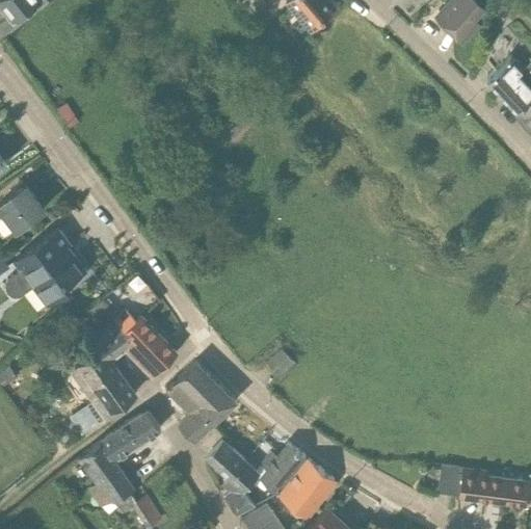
[(0,0),(15,19),(37,0),(0,0)]
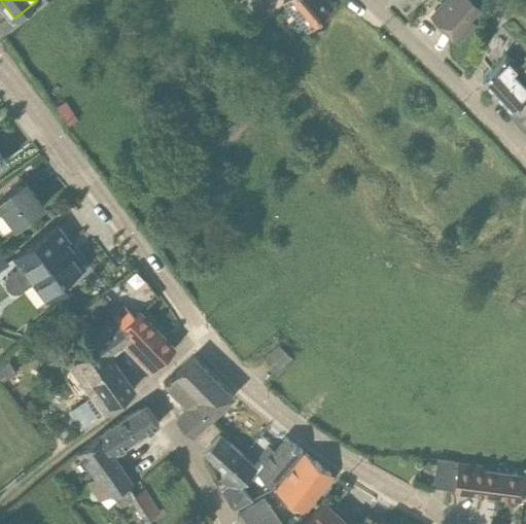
[(288,0),(293,5),(310,25),(335,4),(330,0),(288,0)]
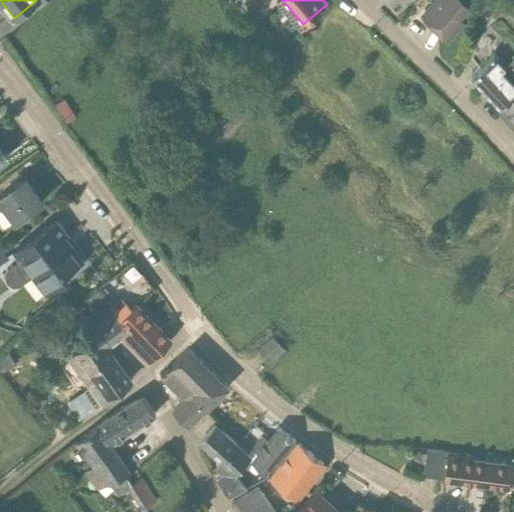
[(448,37),(463,23),(456,16),(466,8),(458,0),(441,0),(425,14),(448,37)]
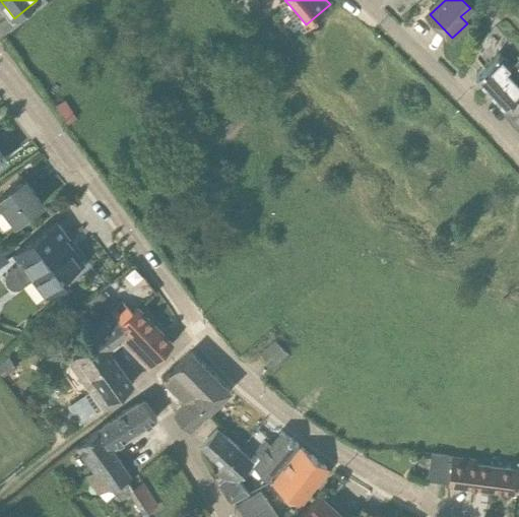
[(481,18),(491,23),(497,13),(488,7),(481,18)]
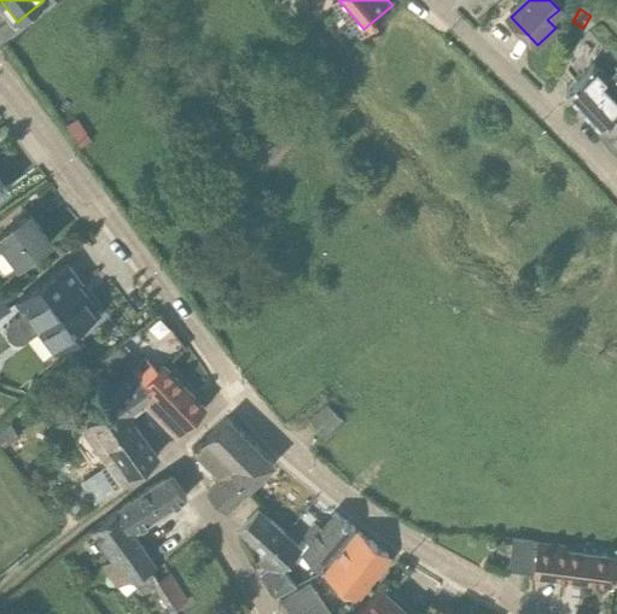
[(568,91),(600,127),(616,111),(616,71),(610,80),(580,46),(568,70),(578,81),(568,91)]
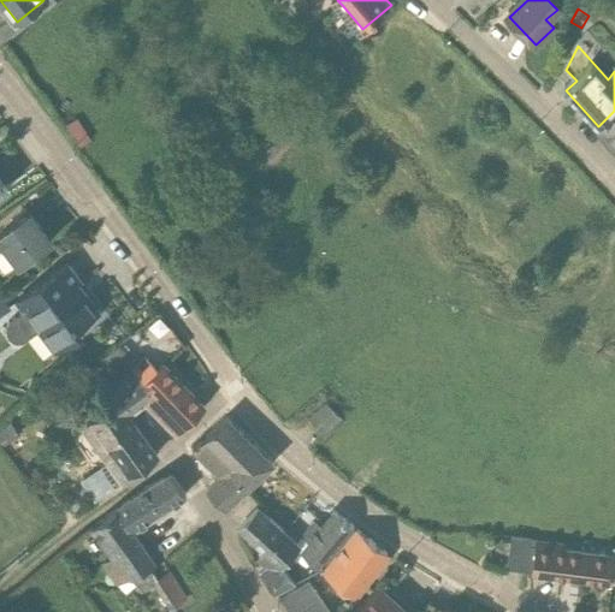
[(614,111),(598,126),(614,146),(614,111)]
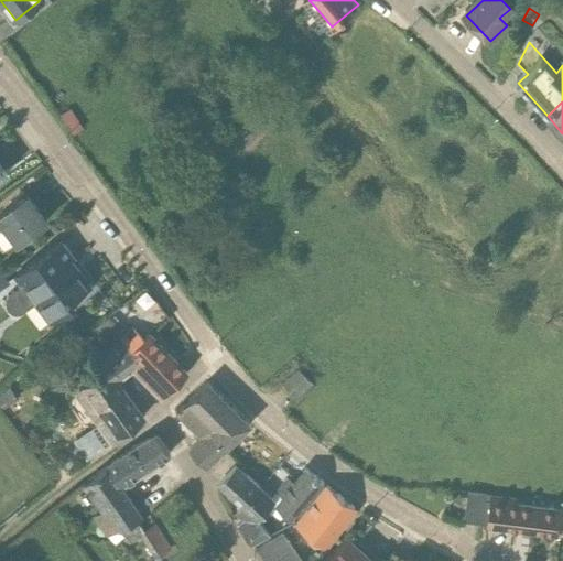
[(20,246),(47,225),(29,198),(0,219),(20,246)]
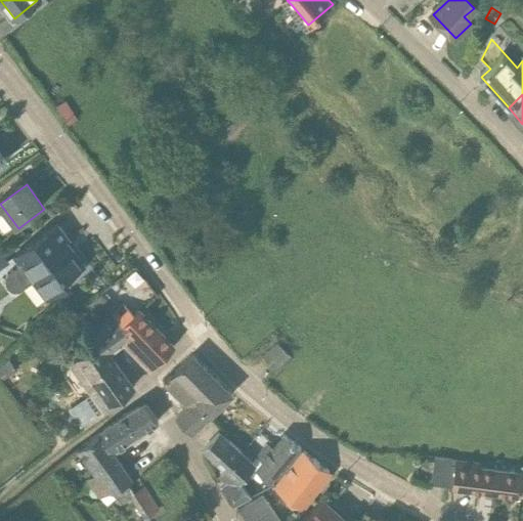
[(88,266),(70,243),(59,228),(36,245),(36,244),(15,259),(22,267),(10,275),(7,279),(6,285),(8,291),(12,294),(18,295),(24,292),(41,279),(54,298),(69,288),(66,284),(88,266)]
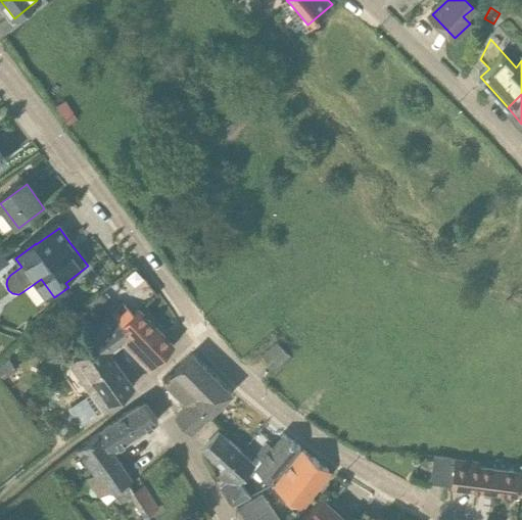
[(0,271),(9,265),(2,254),(0,254),(0,271)]
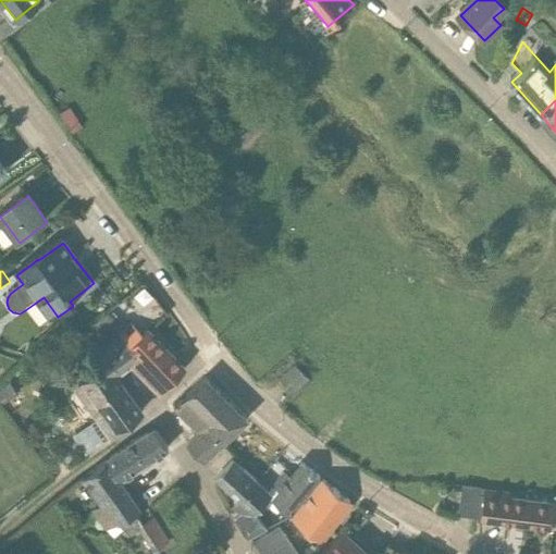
[(132,328),(122,337),(132,351),(170,388),(185,372),(149,336),(149,335),(148,334),(143,339),(132,328)]
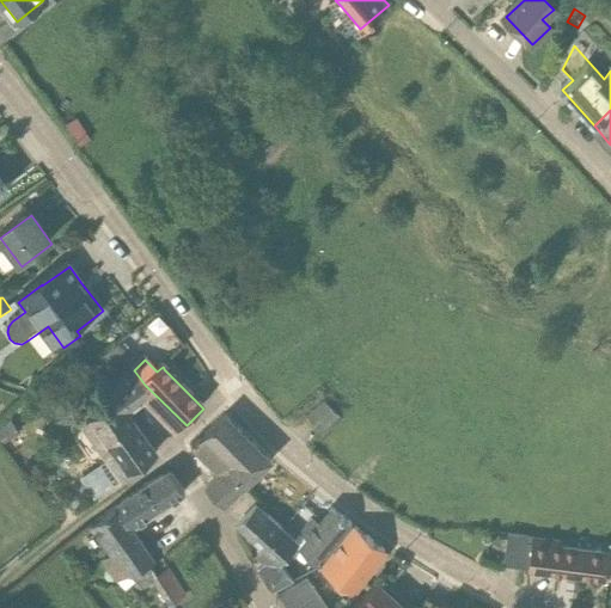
[(145,385),(134,370),(110,388),(121,403),(93,423),(96,427),(86,434),(121,483),(156,456),(128,419),(144,406),(177,435),(187,425),(145,385)]
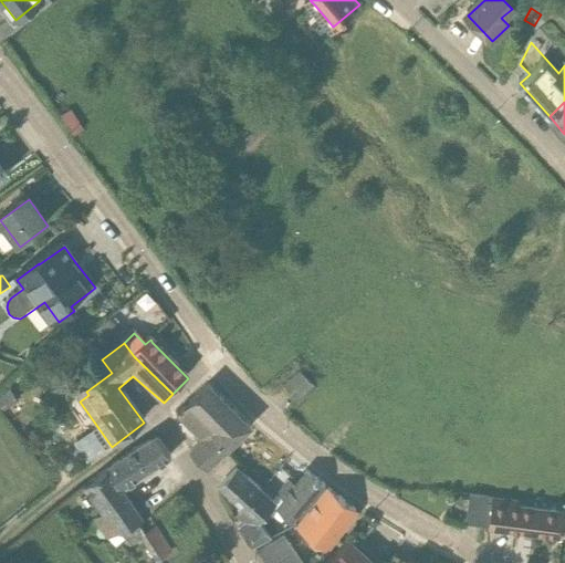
[(297,406),(314,392),(302,377),(285,391),(297,406)]
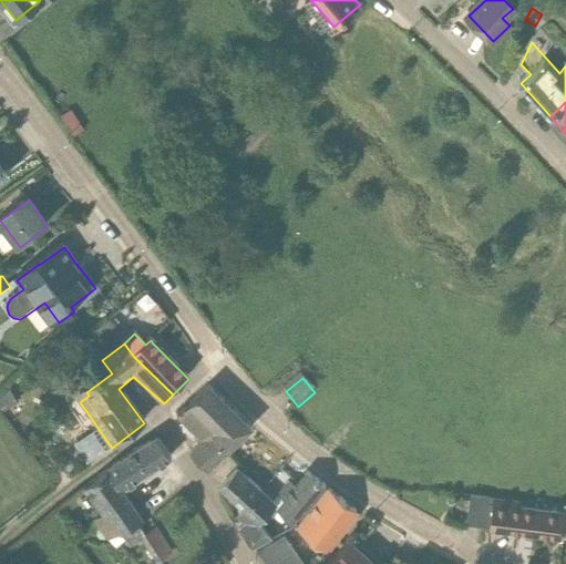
[(208,472),(251,428),(208,389),(177,419),(205,444),(193,455),(208,472)]
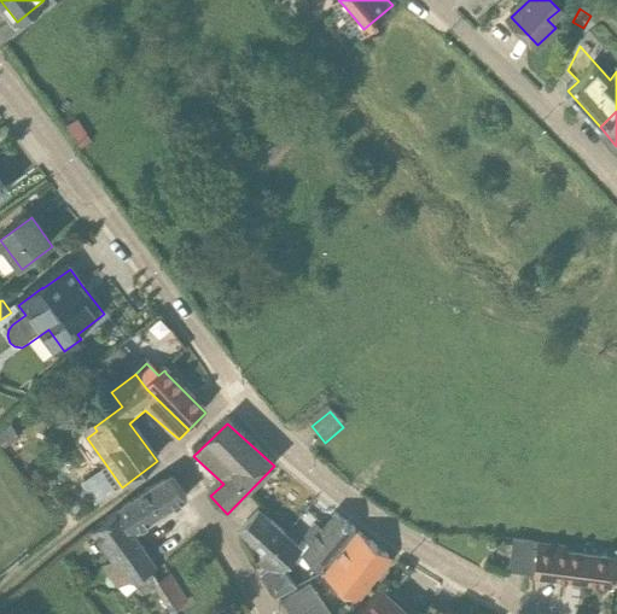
[(114,557),(116,556),(145,598),(157,591),(172,613),(176,613),(190,604),(172,578),(161,585),(151,572),(156,568),(139,543),(134,536),(187,500),(175,481),(172,481),(159,486),(146,495),(95,531),(114,557)]
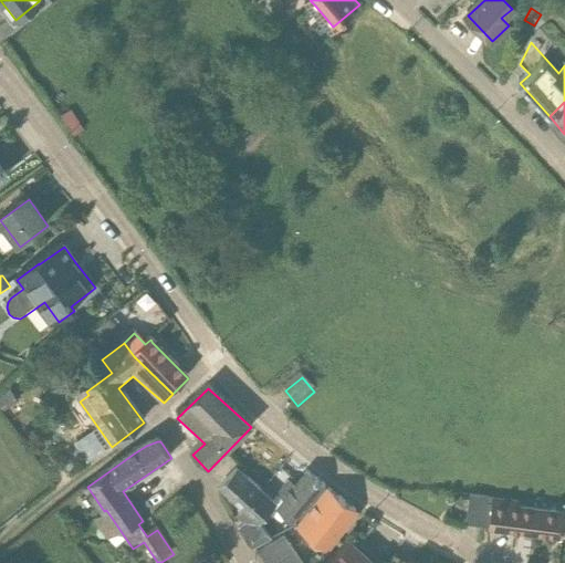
[(253,548),(274,537),(260,522),(276,506),(273,503),(249,481),(241,475),(238,471),(222,488),(246,511),(239,517),(247,524),(241,531),(253,548)]
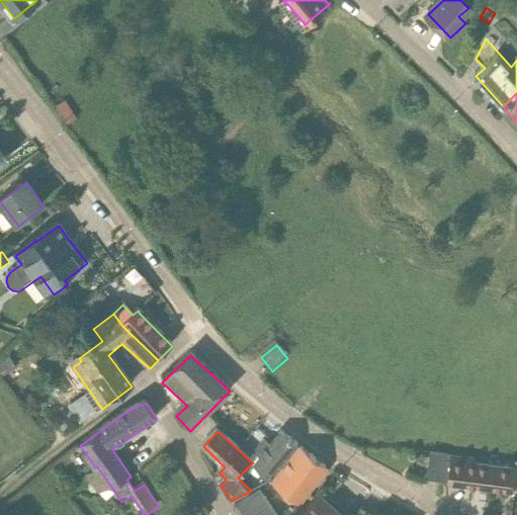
[(238,478),(251,491),(271,480),(298,446),(282,433),(271,446),(265,442),(250,460),(253,462),(238,478)]
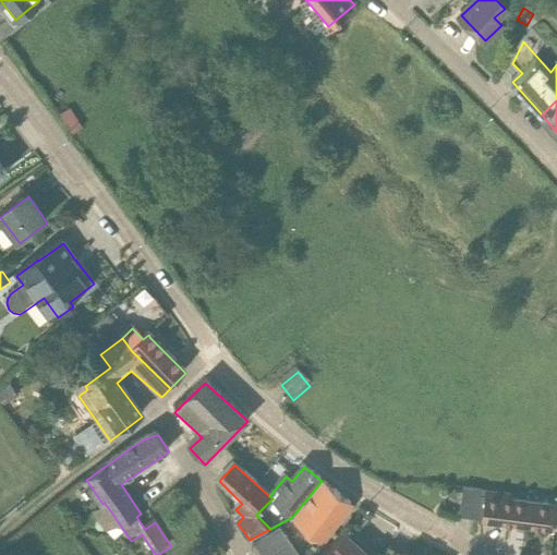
[(325,554),(333,547),(325,542),(352,506),(324,484),(294,520),(298,523),(309,534),(303,541),(318,554),(325,554)]
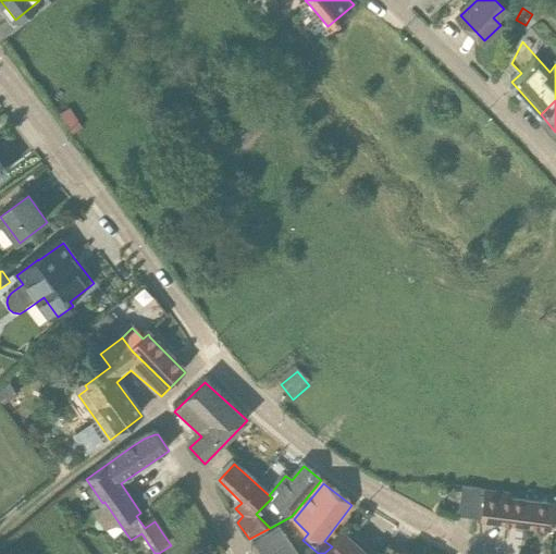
[(483,522),(485,497),(464,495),(460,522),(483,526),(483,522)]
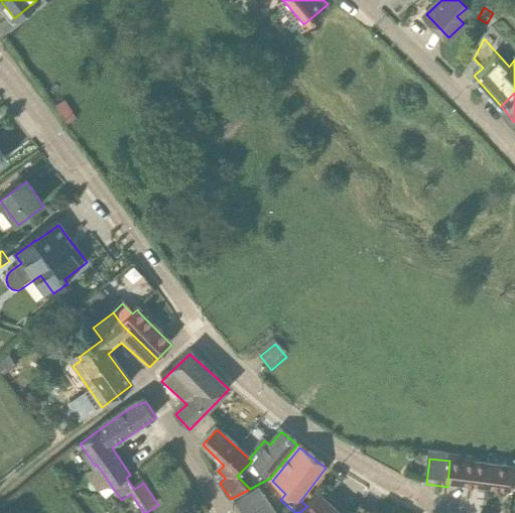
[(513,492),(514,481),(514,469),(449,461),(447,484),(513,492)]
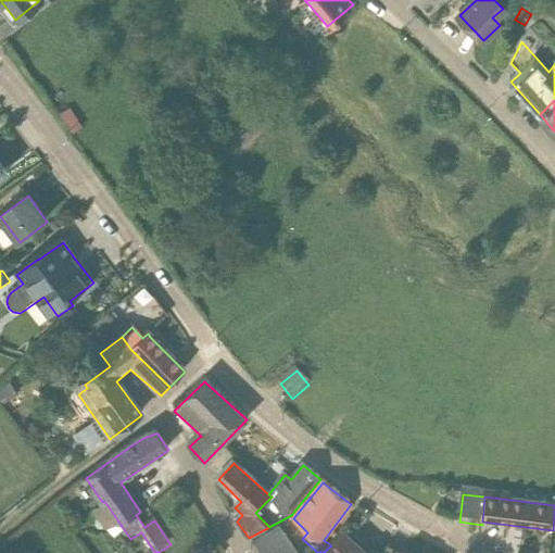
[(294,552),(297,551),(280,526),(252,542),(260,552),(294,552)]
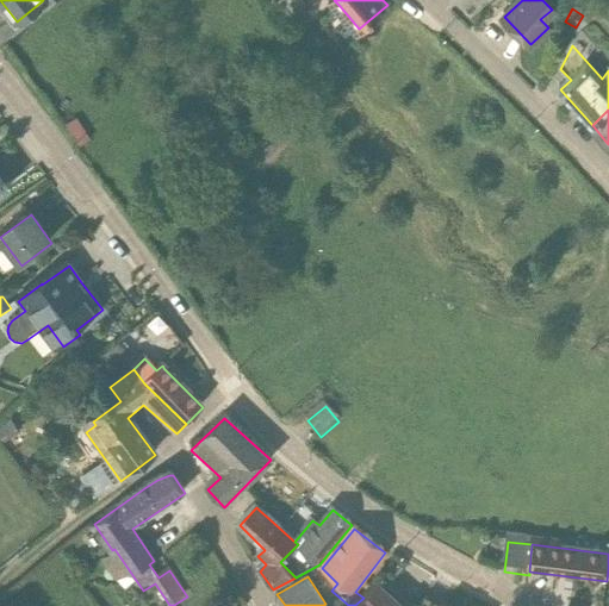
[(401,605),(390,595),(396,589),(384,578),(364,598),(355,605),(401,605)]
